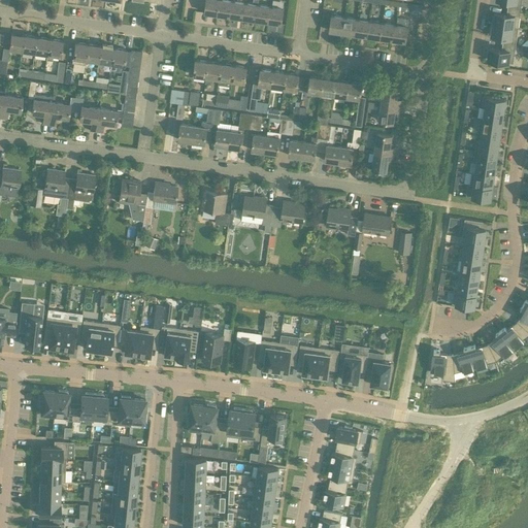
[(206,0),(204,12),(218,14),(220,0),(206,0)]
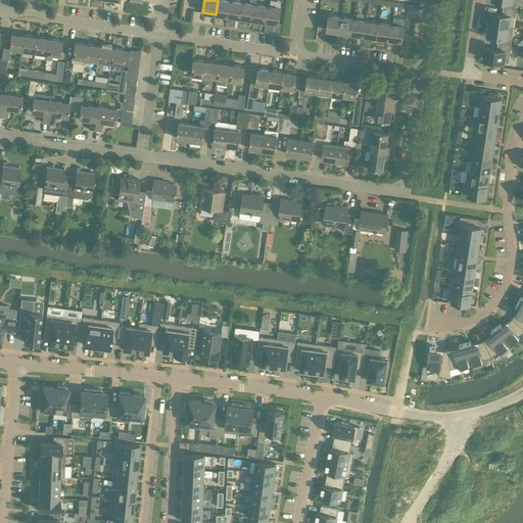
[(229,0),(218,0),(216,14),(227,15),(230,0),(229,0)]
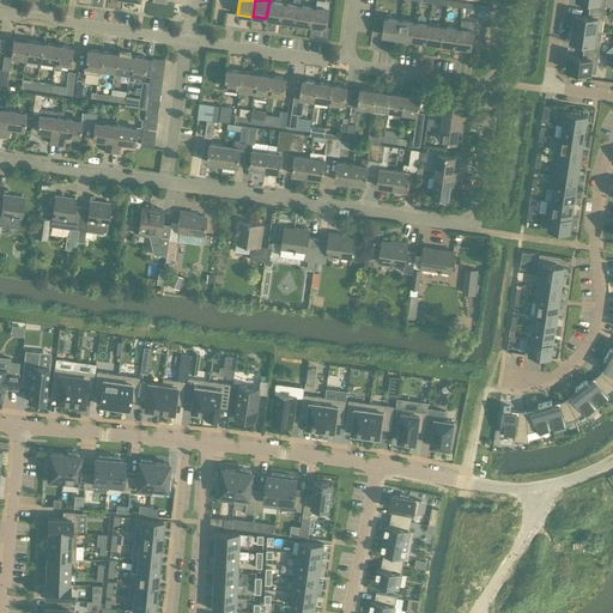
[(269,0),(266,18),(283,20),(285,2),(269,0)]
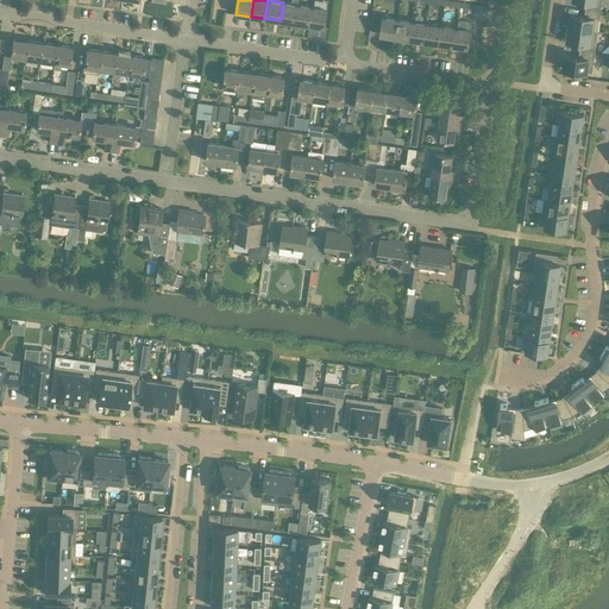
[(283,2),(281,20),(295,23),(297,5),(297,0),(292,0),(292,4),(283,2)]
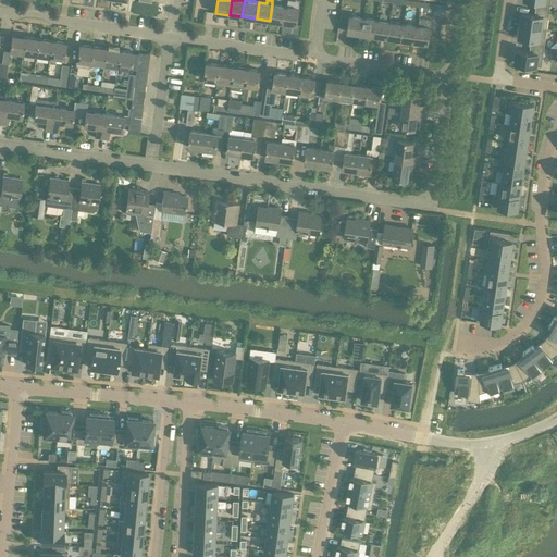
[(534,0),(536,0),(535,8),(549,10),(551,0),(534,0)]
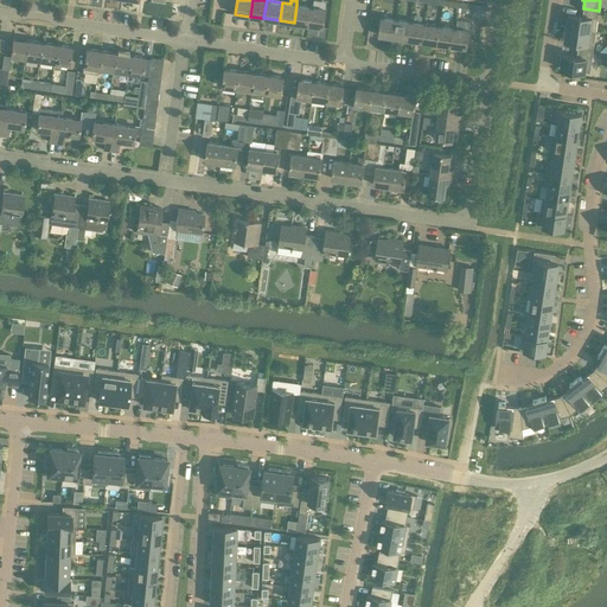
[(296,5),(294,23),(310,25),(312,7),(296,5)]
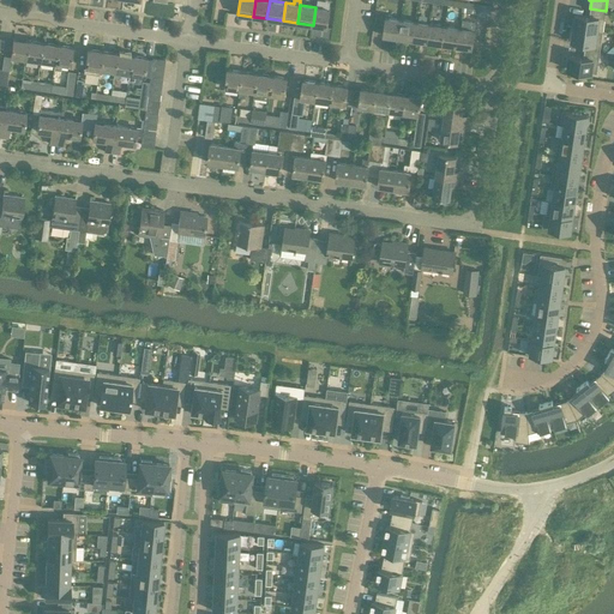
[(315,7),(313,25),(327,28),(330,8),(315,7)]
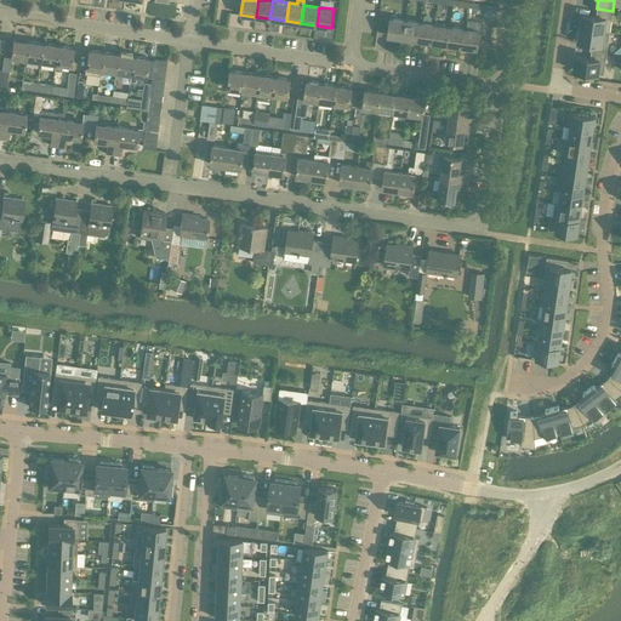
[(580,27),(609,32),(613,11),(597,9),(597,13),(582,11),(580,27)]
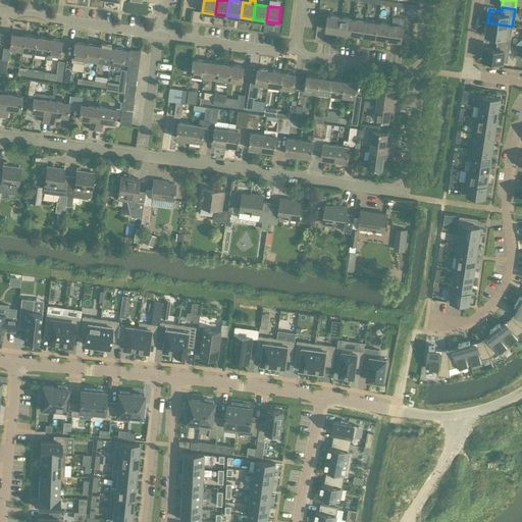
[(325,31),(337,32),(340,16),(328,14),(325,31)]
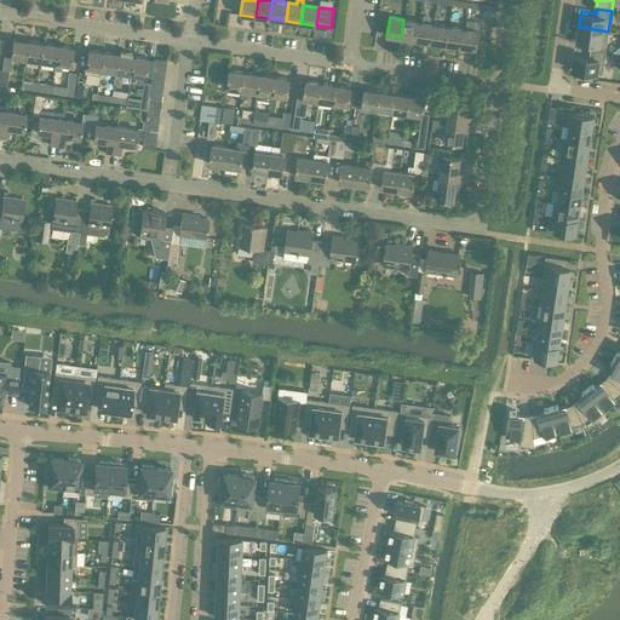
[(401,38),(417,40),(419,22),(403,19),(401,38)]
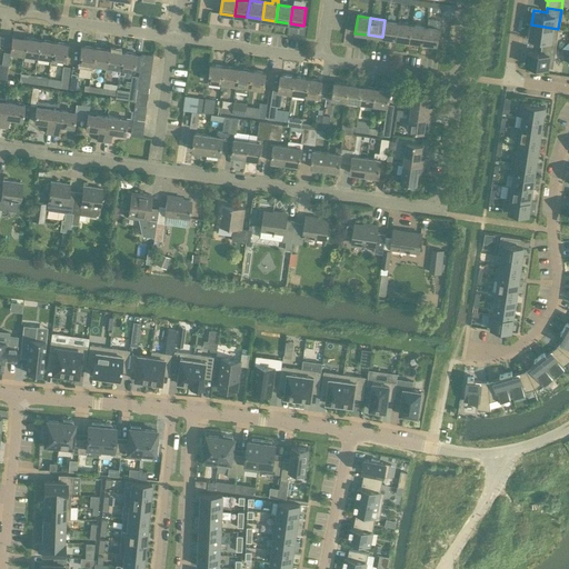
[(385,20),(382,37),(397,39),(399,22),(385,20)]
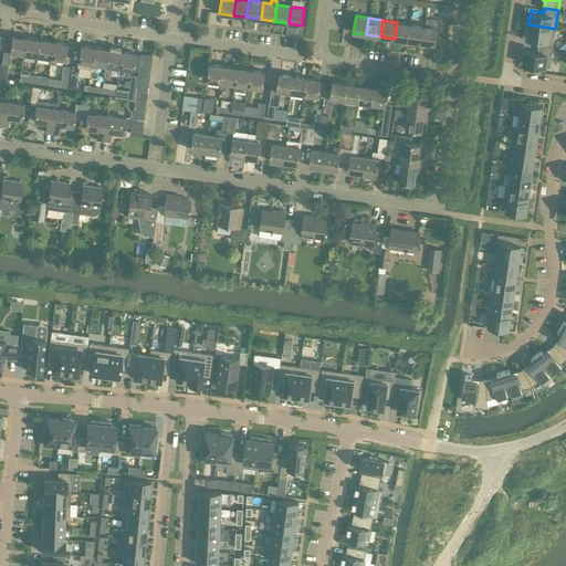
[(395,39),(408,41),(410,23),(397,22),(395,39)]
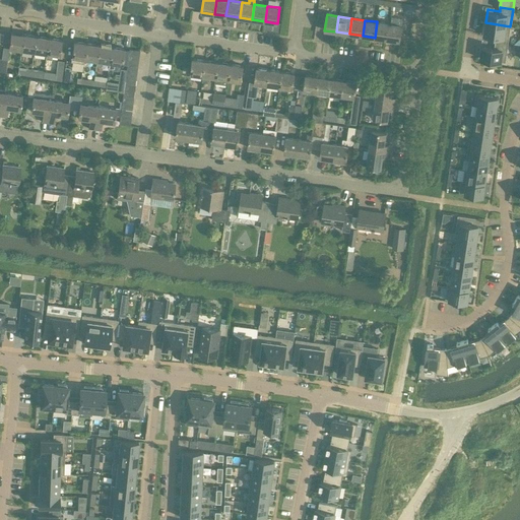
[(375,38),(388,40),(390,23),(377,21),(375,38)]
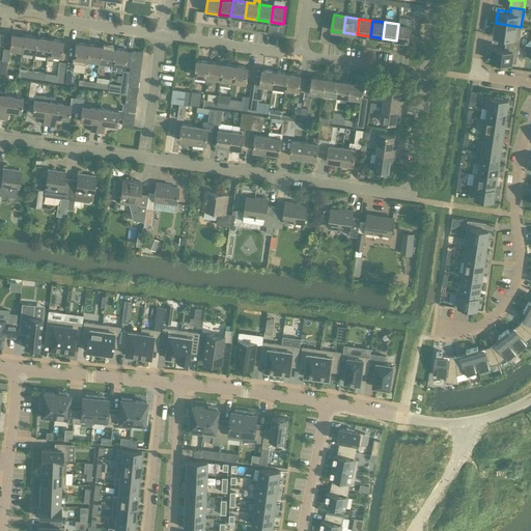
[(519,45),(521,27),(496,23),(494,34),(506,36),(505,43),(519,45)]
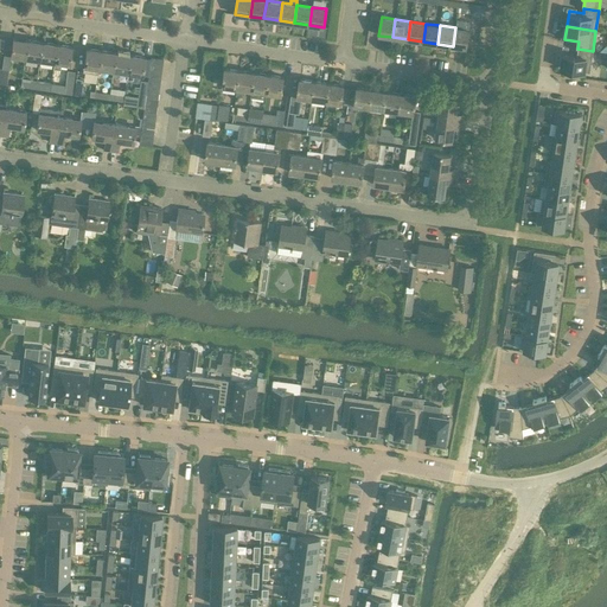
[(467,48),(470,30),(455,27),(453,46),(467,48)]
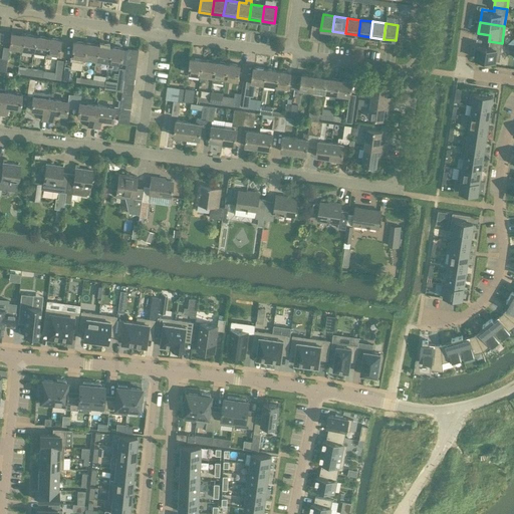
[(11,32),(9,47),(10,47),(19,48),(21,49),(23,34),(11,32)]
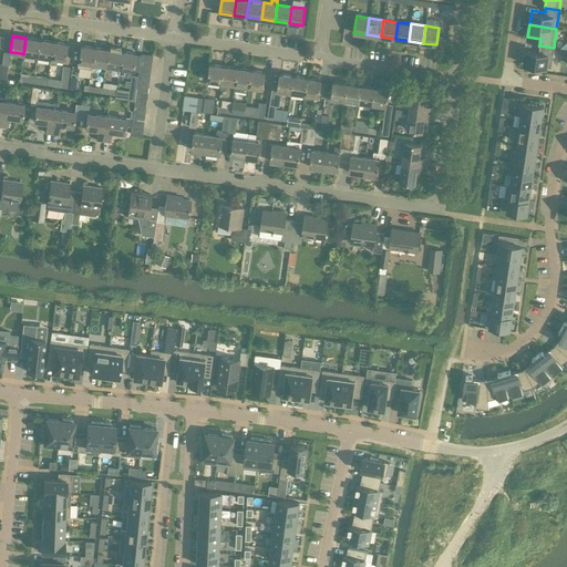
[(26,38),(23,54),(37,55),(39,39),(26,38)]
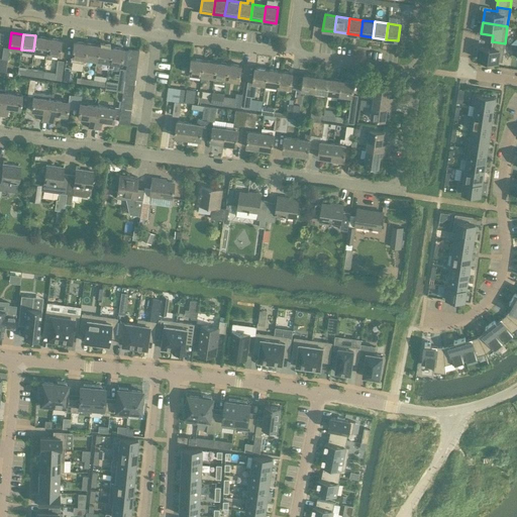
[(35,35),(33,50),(46,53),(48,37),(35,35)]
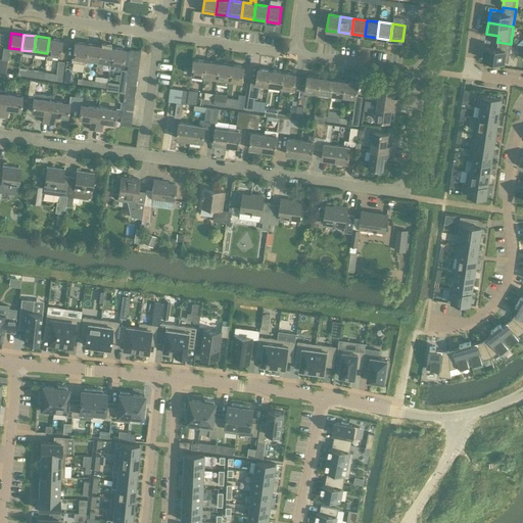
[(47,53),(46,58),(51,59),(52,54),(59,55),(61,40),(49,38),(47,53)]
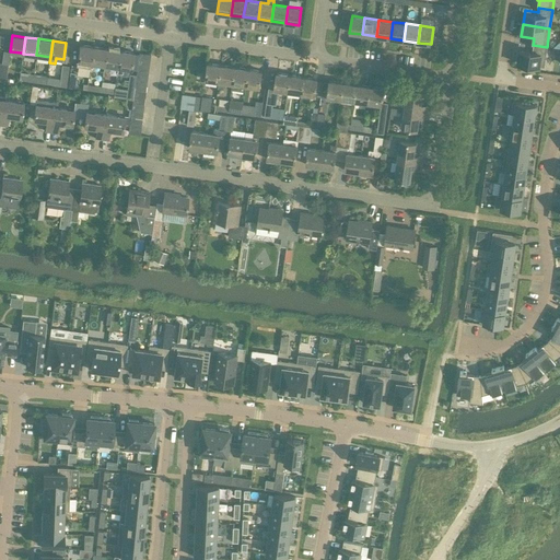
[(79,45),(77,66),(90,68),(91,63),(93,46),(79,45)]
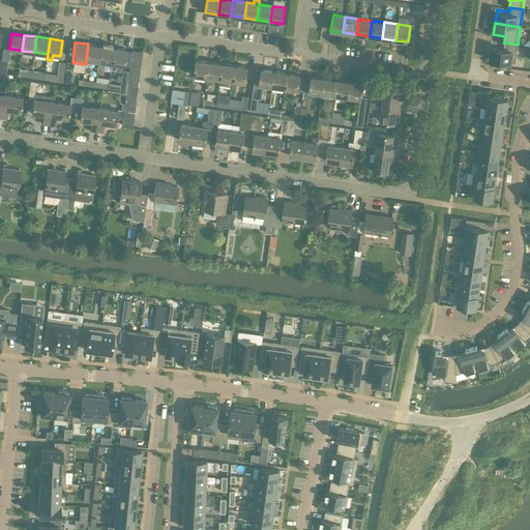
[(518,45),(504,42),(503,49),(492,47),(490,59),(514,63),(518,45)]
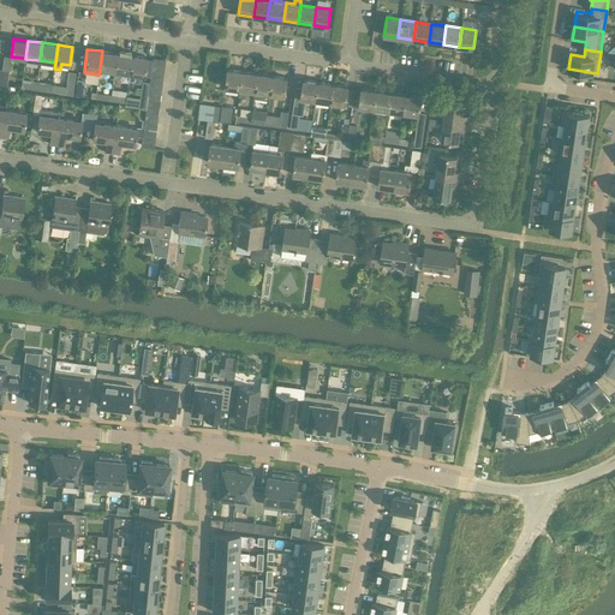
[(102,51),(100,70),(114,71),(117,53),(102,51)]
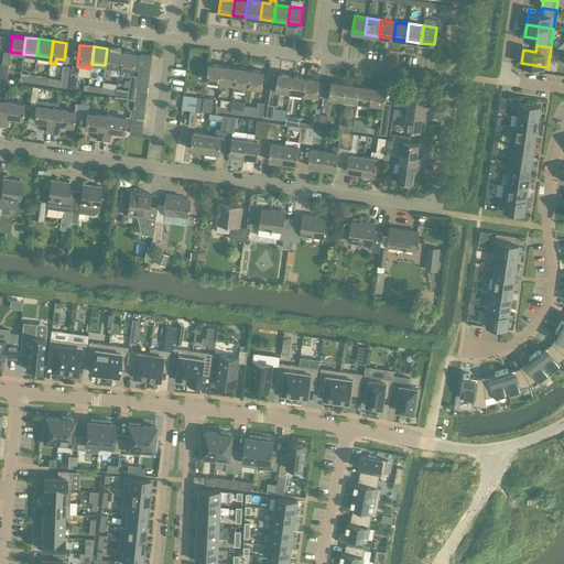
[(105,65),(104,72),(107,72),(109,71),(110,66),(119,67),(121,51),(107,49),(105,65)]
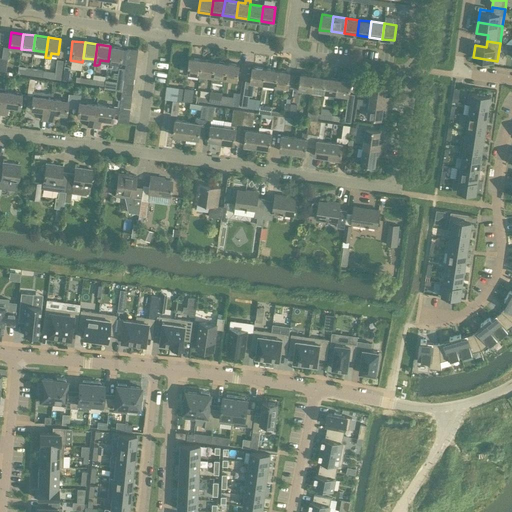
[(108,61),(107,67),(109,67),(111,68),(112,62),(120,63),(122,48),(110,46),(108,61)]
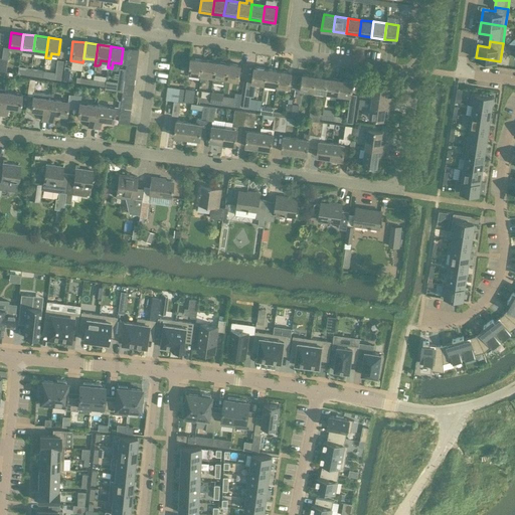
[(191,58),(189,73),(201,75),(203,59),(191,58)]
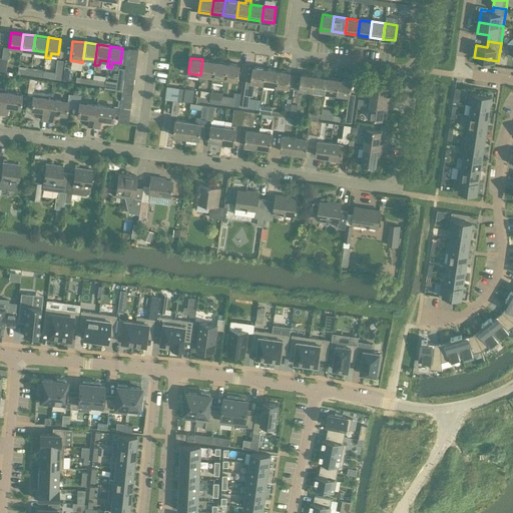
[(60,80),(63,60),(56,59),(53,79),(60,80)]
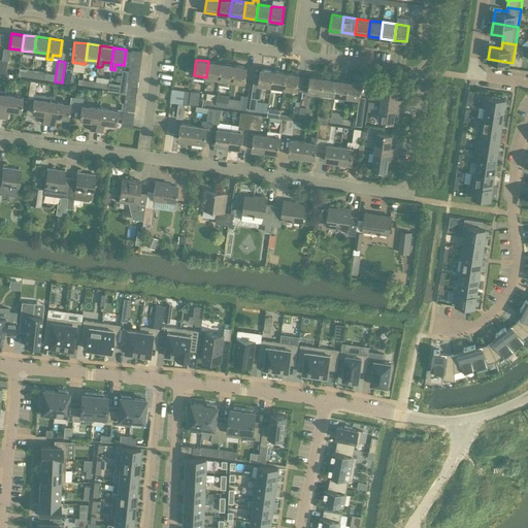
[(206,77),(206,83),(210,84),(211,77),(219,78),(222,63),(208,61),(206,77)]
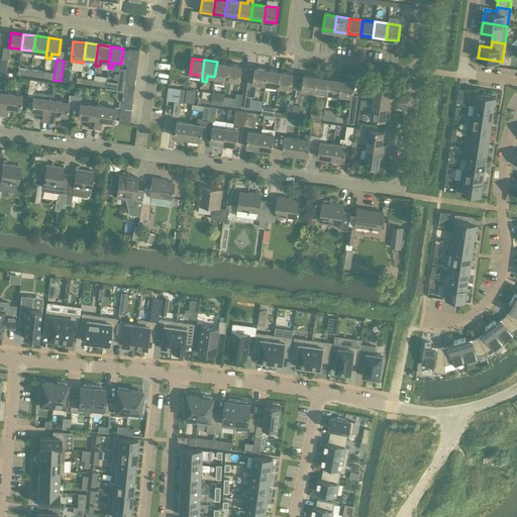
[(214,77),(214,83),(226,85),(227,79),(229,64),(217,62),(214,77)]
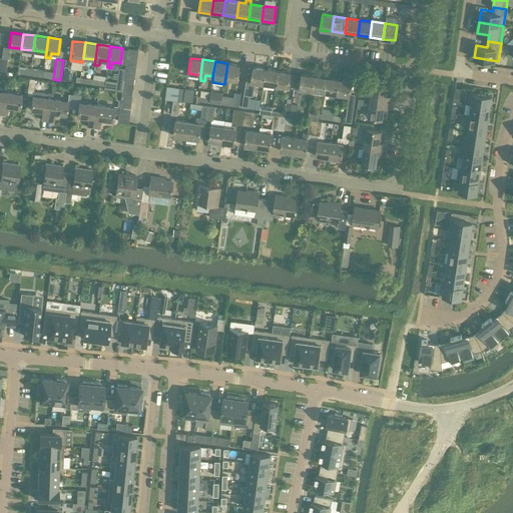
[(227,63),(225,78),(237,80),(240,65),(227,63)]
